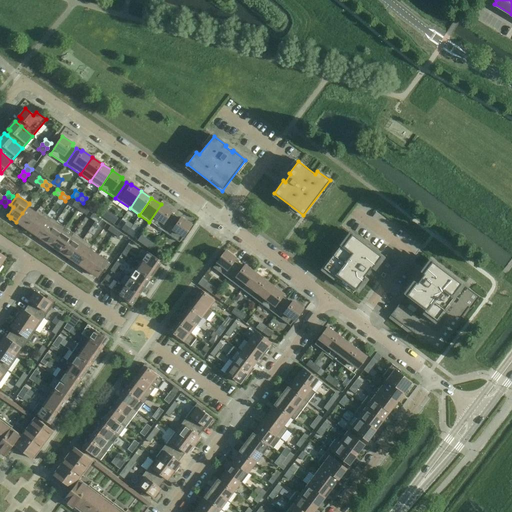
[(77,209),(80,205),(75,201),(72,206),(77,209)]
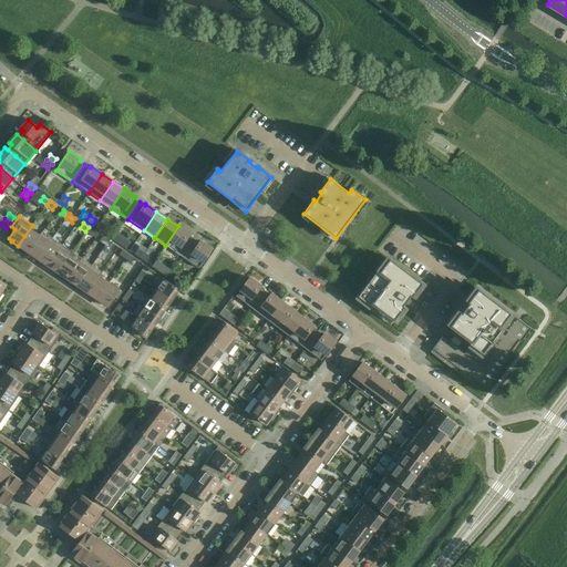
[(40,236),(39,236),(30,229),(33,225),(32,225),(32,226),(24,236),(18,246),(24,250),(26,249),(29,251),(40,236)]
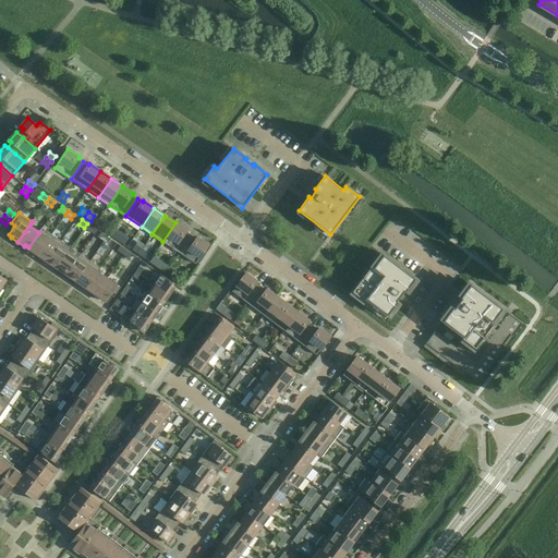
[(179,253),(191,235),(186,231),(186,230),(176,222),(162,242),(179,253)]
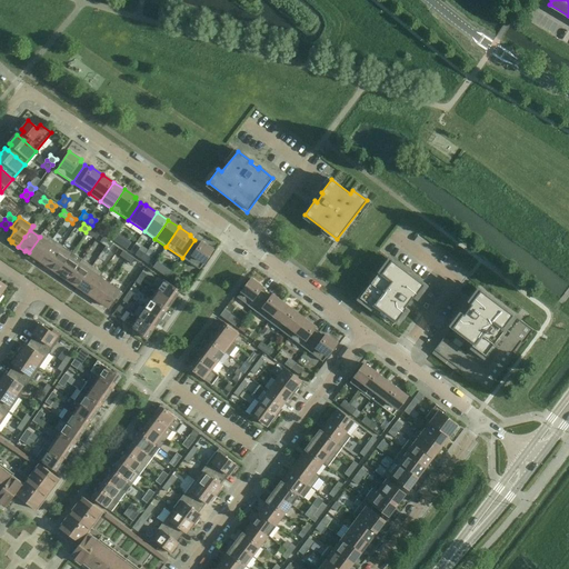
[(89,228),(86,232),(92,237),(96,232),(89,228)]
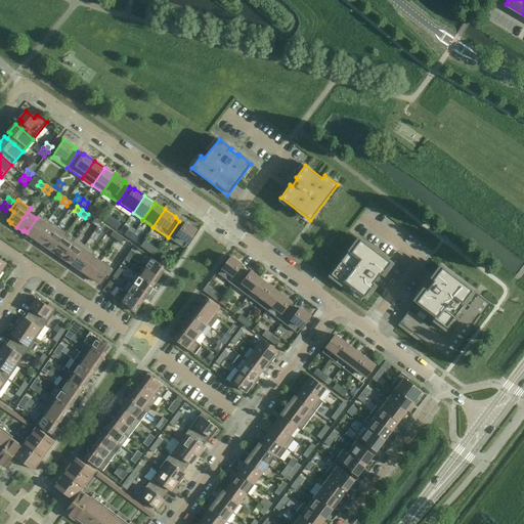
[(41,230),(48,220),(39,214),(36,218),(37,218),(27,232),(30,235),(29,236),(35,239),(41,230)]
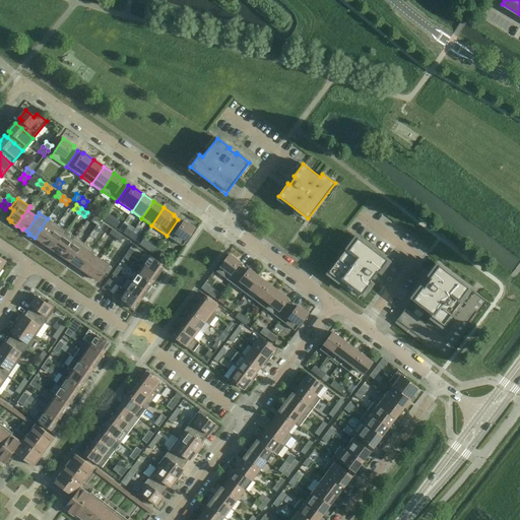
[(108,213),(104,219),(108,222),(112,216),(108,213)]
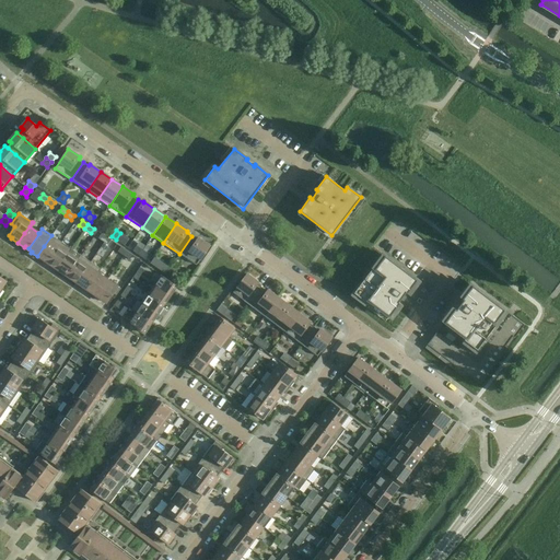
[(61,242),(51,235),(44,246),(37,256),(44,261),(44,260),(47,263),(54,253),(61,242)]
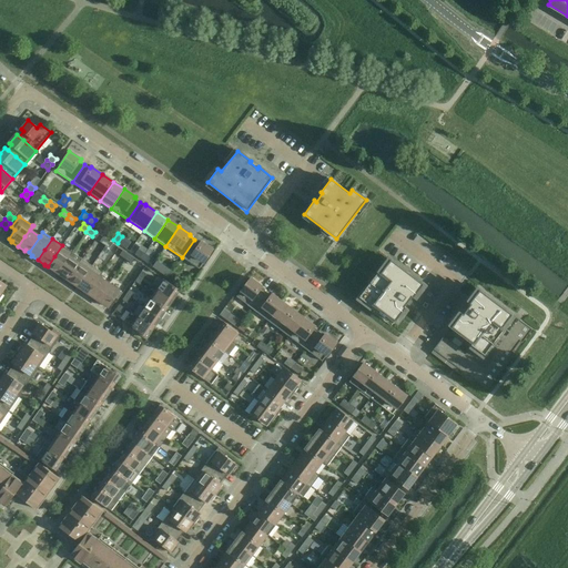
[(194,240),(182,257),(199,269),(212,250),(201,242),(200,243),(194,240)]
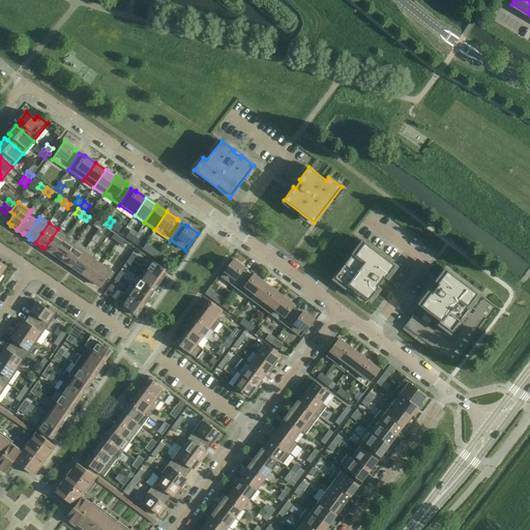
[(95,235),(94,235),(100,239),(105,233),(108,229),(101,225),(98,230),(96,233),(95,235)]
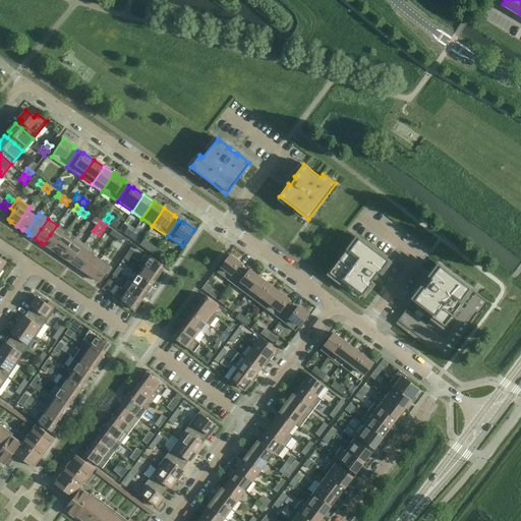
[(66,232),(66,231),(57,225),(50,235),(44,244),(48,246),(47,247),(53,251),(66,232)]
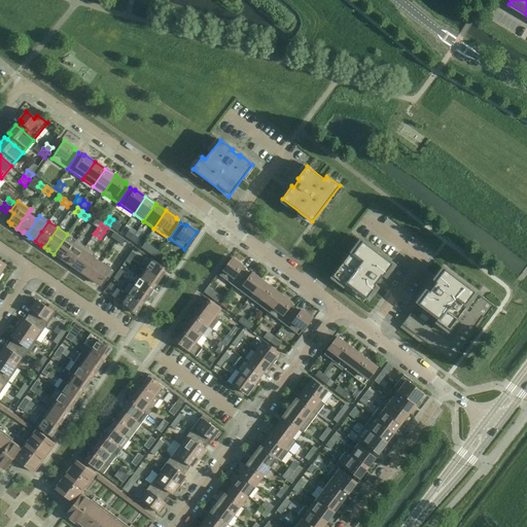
[(131,241),(134,235),(129,231),(125,237),(131,241)]
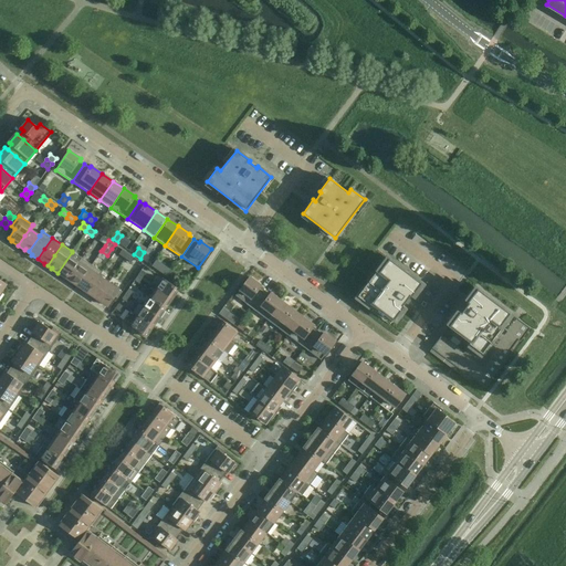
[(125,259),(128,254),(122,250),(118,254),(125,259)]
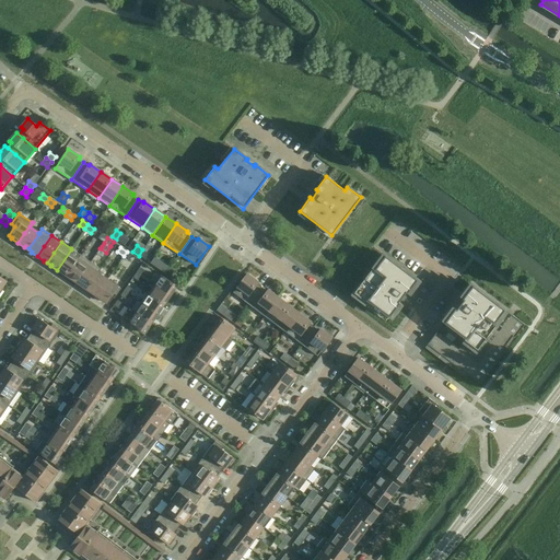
[(81,256),(81,255),(71,248),(71,249),(57,270),(63,275),(63,273),(67,276),(73,266),(81,256)]
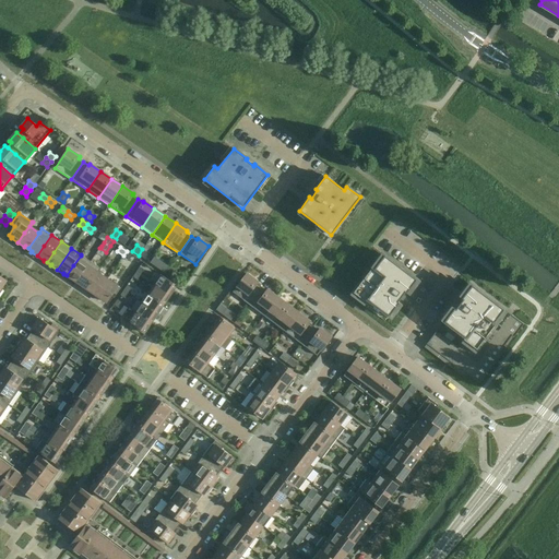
[(142,249),(139,256),(144,259),(149,253),(142,249)]
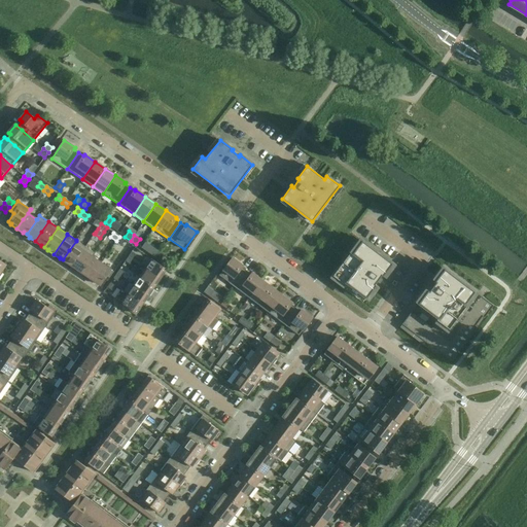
[(84,247),(85,247),(76,240),(76,241),(69,250),(63,259),(67,261),(66,262),(71,267),(78,257),(84,247)]
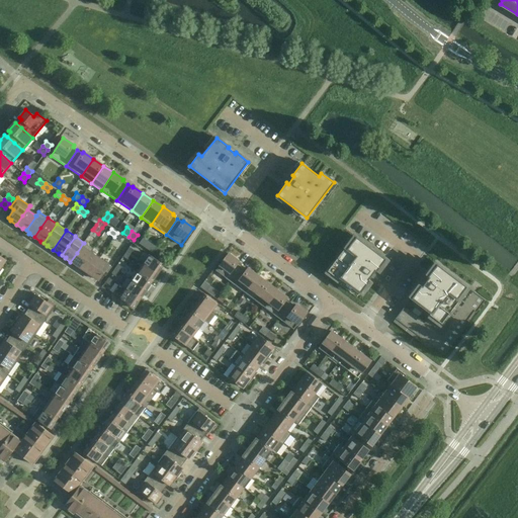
[(385,259),(356,237),(347,248),(345,247),(329,269),(360,292),(369,280),(368,279),(371,274),(375,270),(376,271),(385,259)]
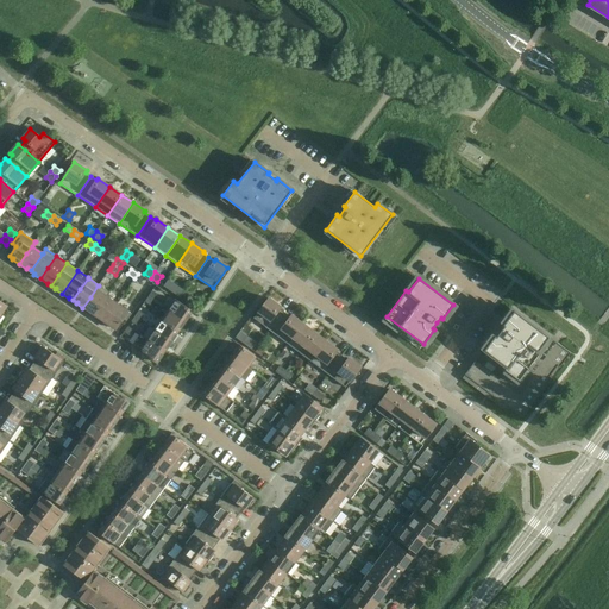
[(108,293),(110,293),(99,286),(98,286),(90,297),(82,308),(89,313),(90,312),(94,314),(106,296),(108,293)]
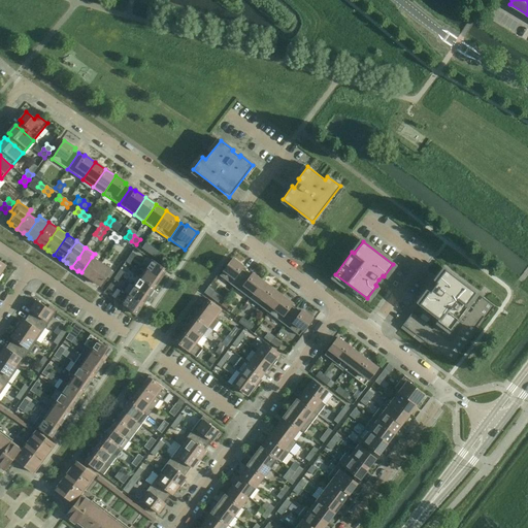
[(160,254),(157,259),(163,263),(166,258),(160,254)]
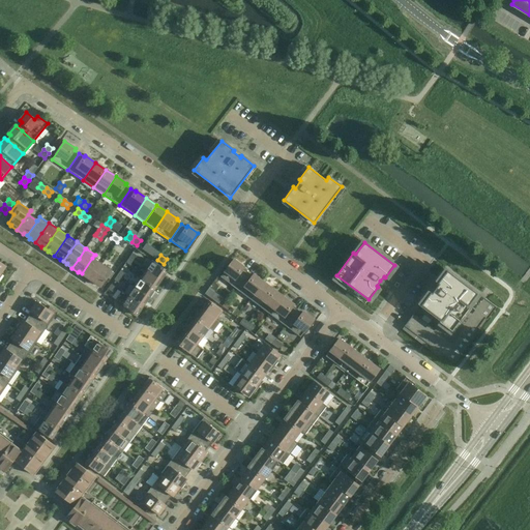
[(92,258),(82,273),(85,275),(85,276),(90,281),(101,265),(92,258)]
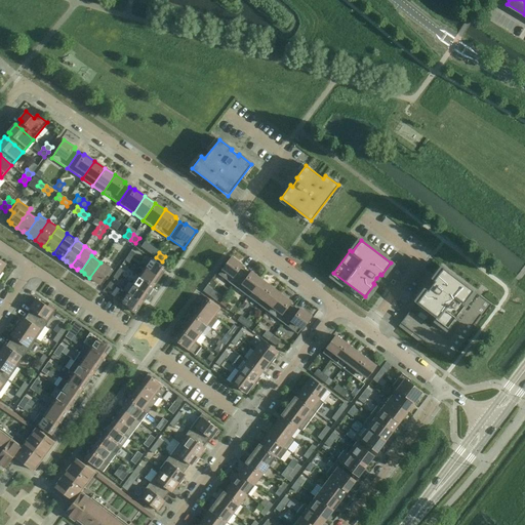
[(233,285),(245,270),(241,266),(242,265),(231,257),(218,274),(233,285)]
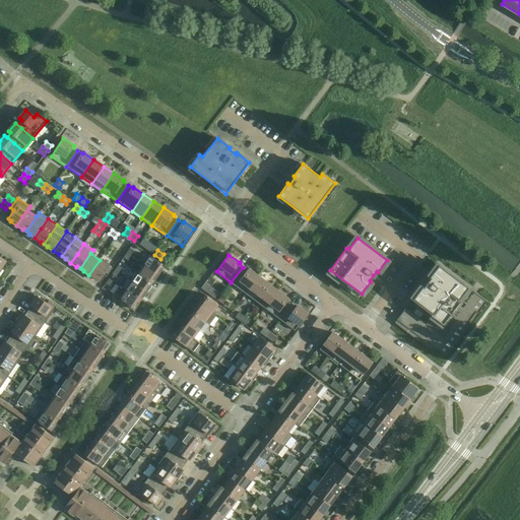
[(143,264),(158,274),(165,266),(149,256),(143,264)]
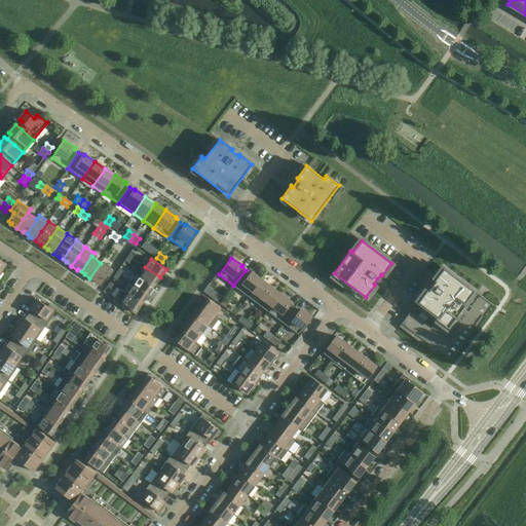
[(101,263),(89,278),(96,283),(97,282),(100,284),(106,275),(109,277),(113,271),(101,263)]
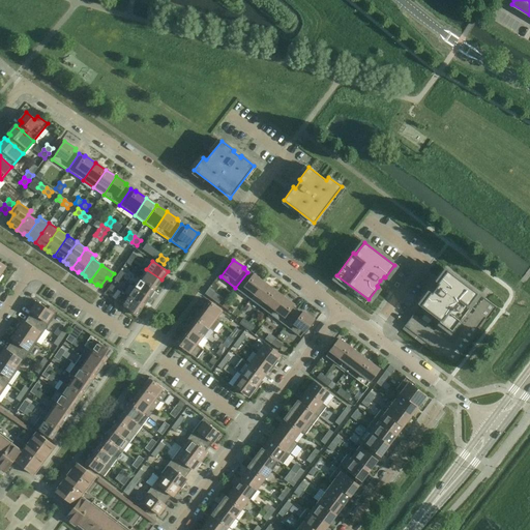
[(155,289),(162,280),(146,269),(140,278),(155,289)]
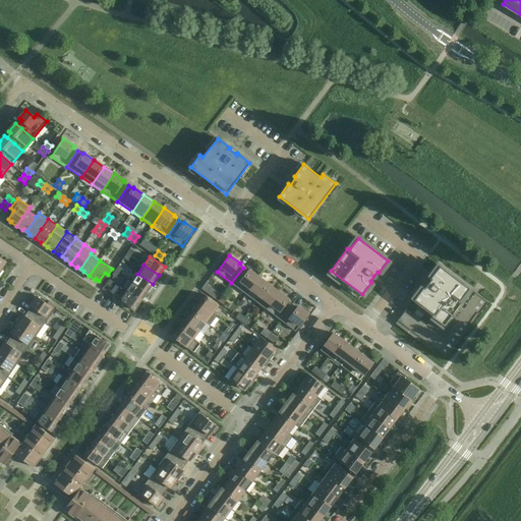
[(467,290),(469,288),(440,266),(429,278),(431,279),(428,283),(424,288),(423,287),(413,299),(433,313),(426,323),(407,308),(397,321),(422,340),(421,341),(420,343),(432,352),(435,349),(447,357),(462,336),(472,324),(470,323),(476,313),(478,314),(488,302),(475,293),(474,295),(471,292),(467,290)]
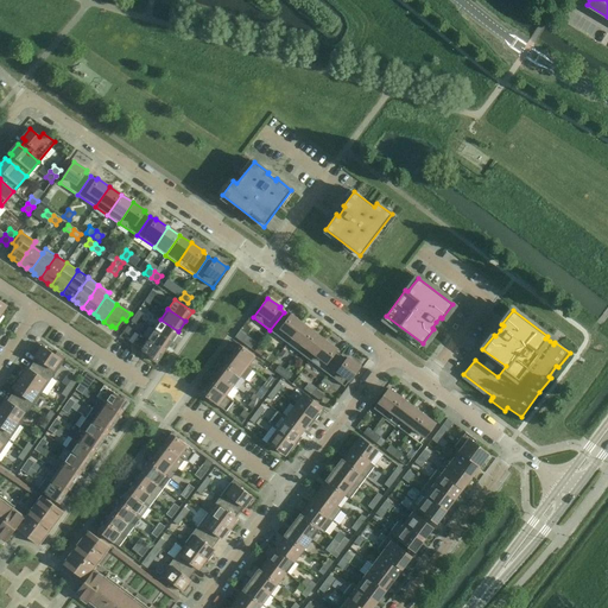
[(287,343),(302,323),(291,315),(290,316),(284,312),(270,330),(287,343)]
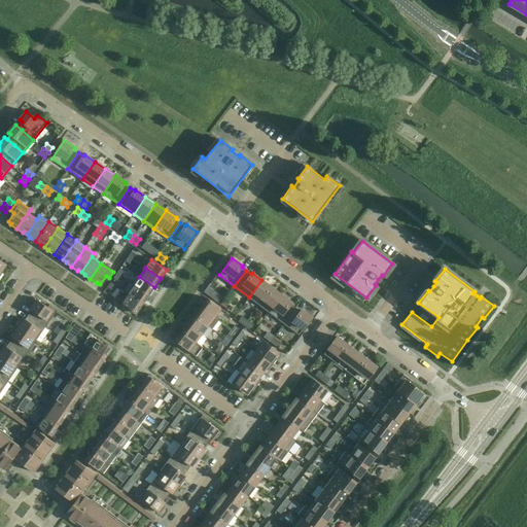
[(148,295),(154,287),(139,277),(134,285),(148,295)]
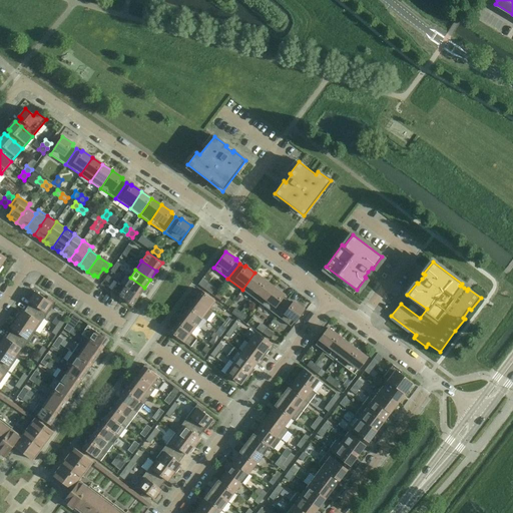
[(251,298),(265,281),(254,273),(242,290),(251,298)]
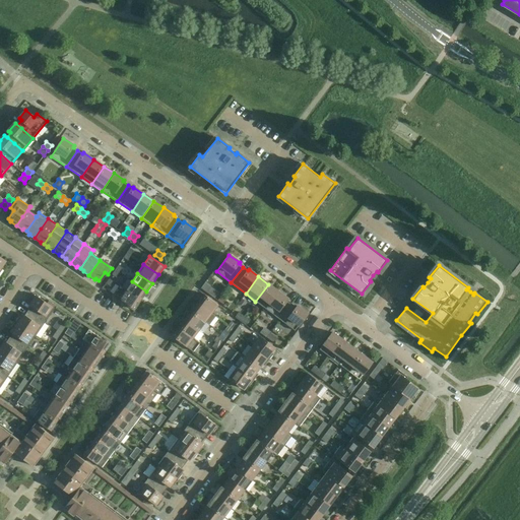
[(111,286),(114,281),(109,278),(106,283),(111,286)]
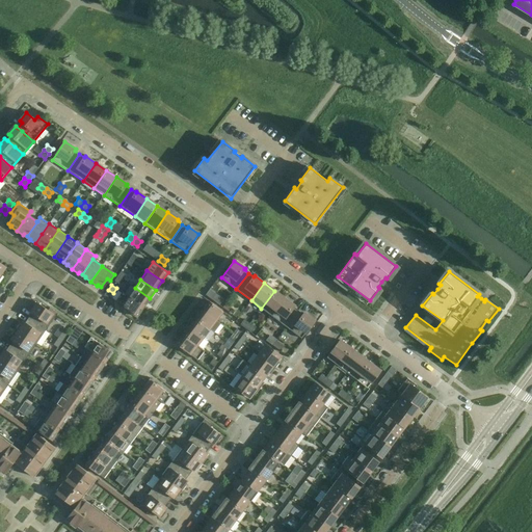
[(144,308),(150,298),(135,288),(129,296),(129,297),(144,308)]
